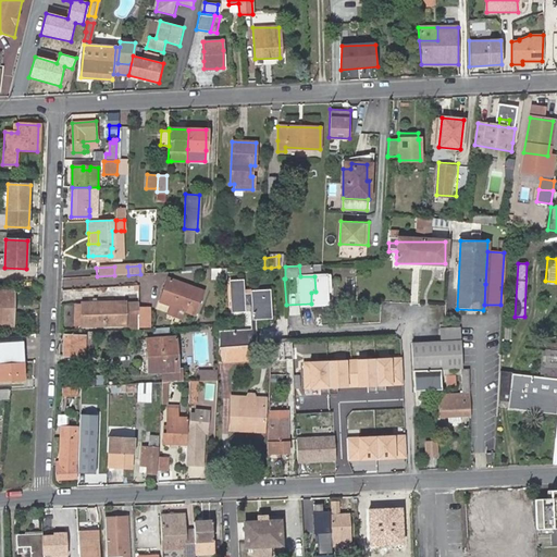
[(127,267),(114,267),(114,275),(128,275),(127,267)]
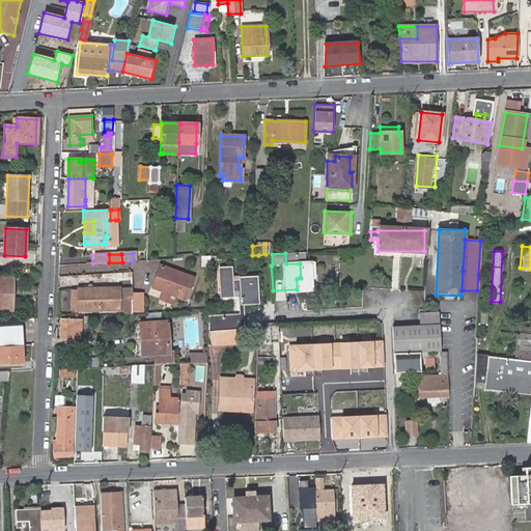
[(266,254),(258,255),(259,266),(271,266),(272,266),(272,254),(266,254)]
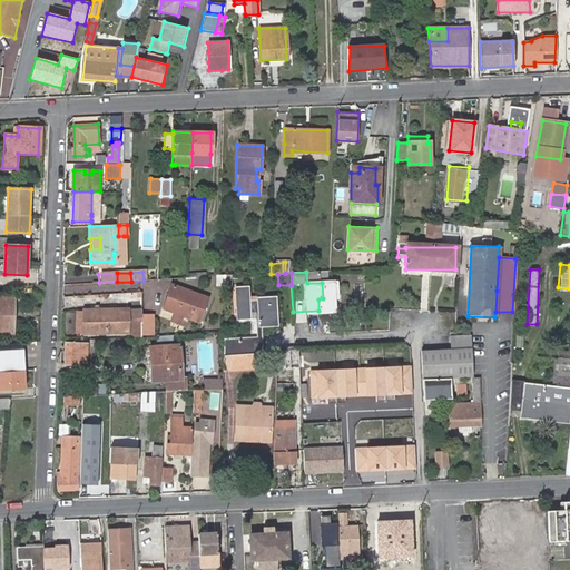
[(199,321),(207,298),(180,290),(172,286),(164,308),(173,312),(175,312),(179,314),(188,317),(199,321)]
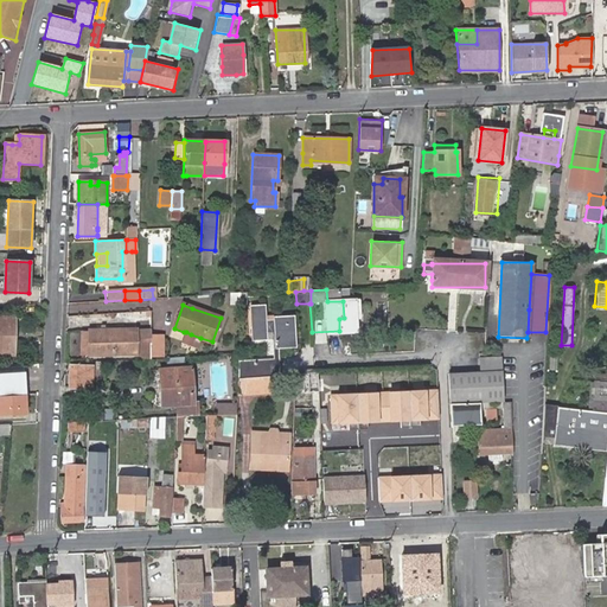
[(276,333),(276,342),(276,350),(291,349),(291,319),(275,319),(275,323),(264,323),(263,308),(251,310),(253,343),(266,342),(264,333),(276,333)]
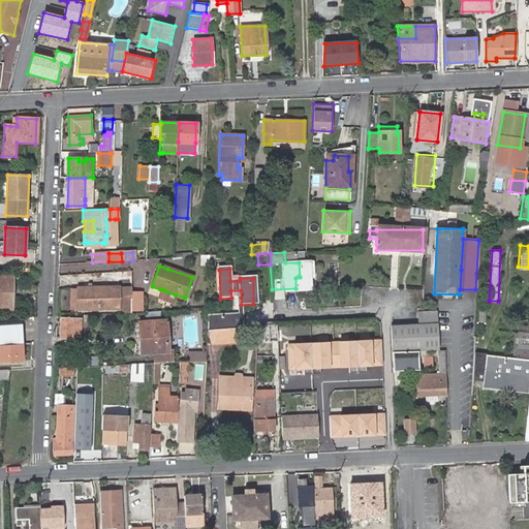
[(0,275),(0,307),(11,308),(12,276),(0,275)]
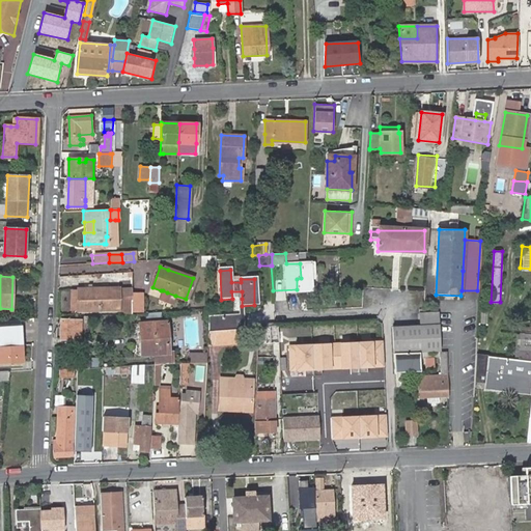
[(132,288),(119,289),(118,310),(118,313),(131,312),(132,295),(132,288)]
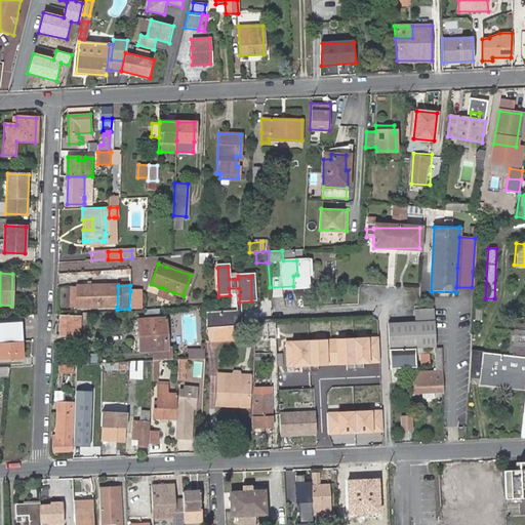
[(77,286),(77,307),(117,307),(118,286),(77,286)]
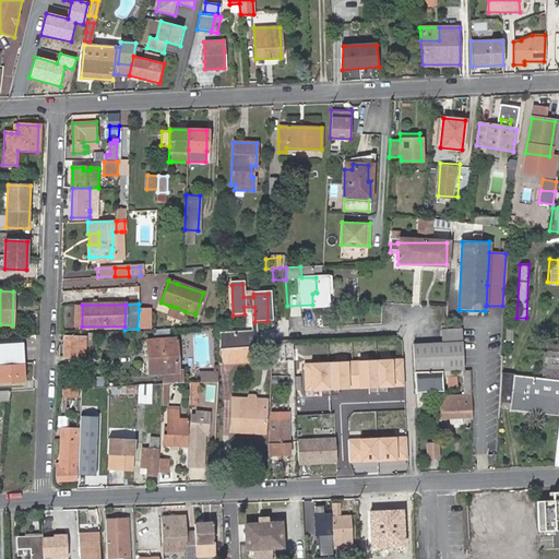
[(176,308),(171,306),(169,312),(182,317),(185,311),(176,308)]
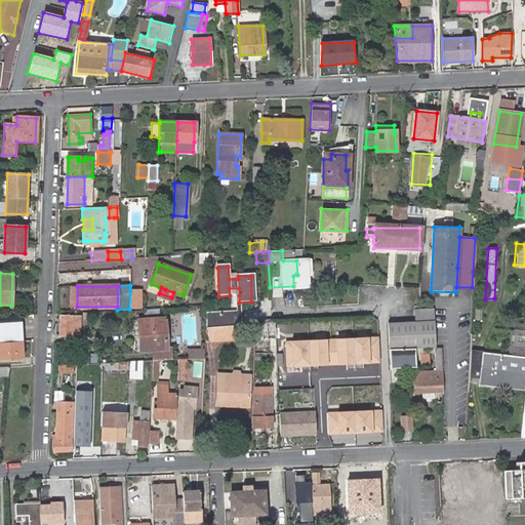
[(129,309),(140,308),(140,291),(130,291),(129,309)]
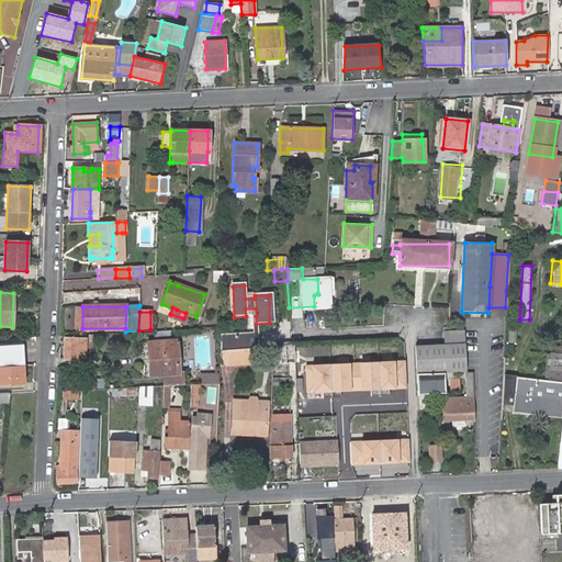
[(464,333),(450,333),(444,333),(445,345),(449,344),(464,344),(464,333)]
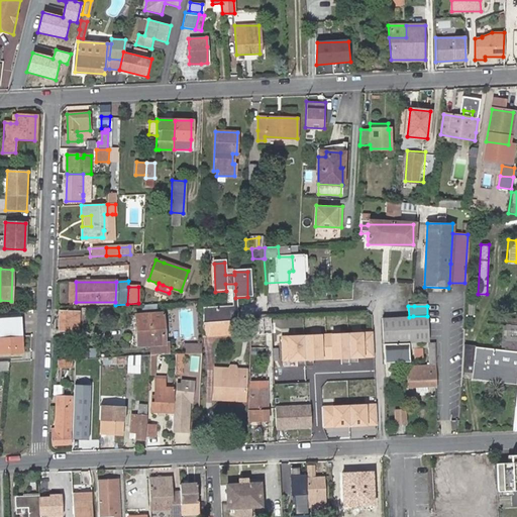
[(236,308),(217,309),(218,320),(237,320),(236,308)]
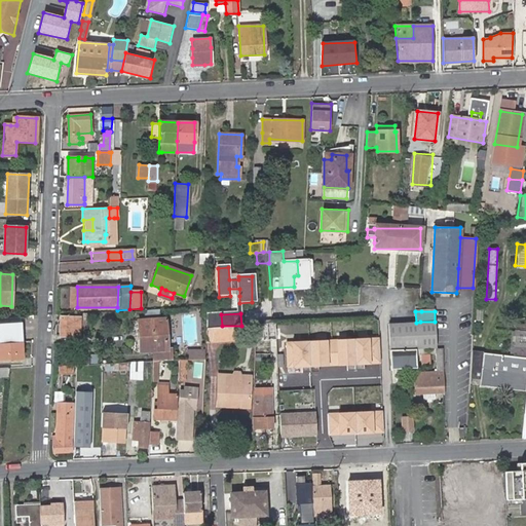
[(221,314),(209,314),(209,327),(222,326),(221,314)]
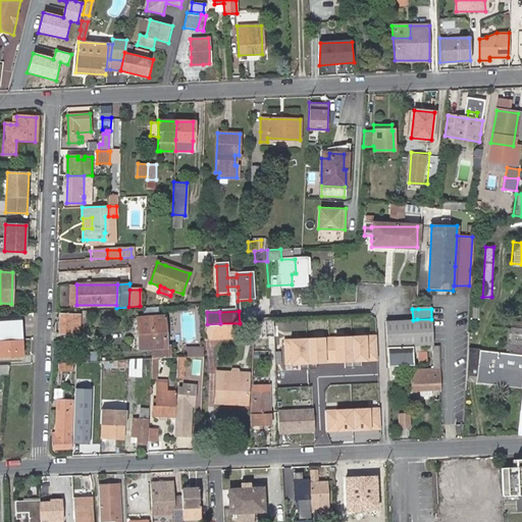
[(77,333),(80,315),(60,314),(59,332),(77,333)]
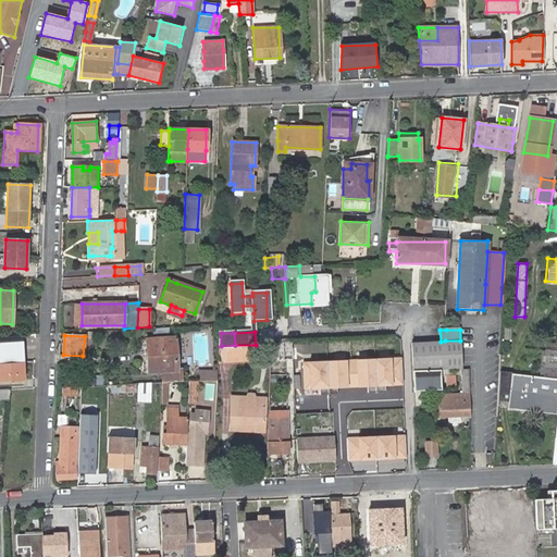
[(176,369),(175,341),(180,341),(180,336),(148,338),(149,371),(176,369)]
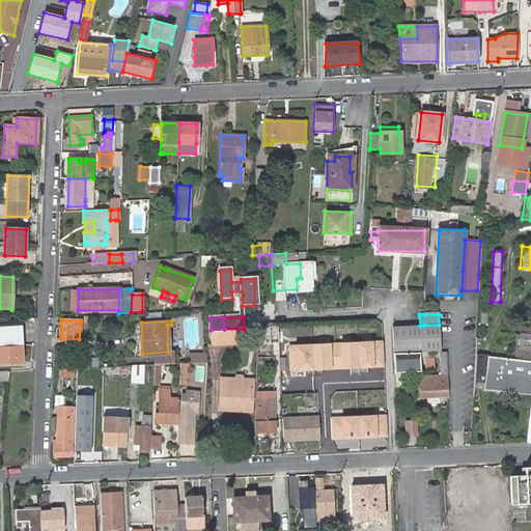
[(0,345),(21,345),(21,325),(0,325),(0,345)]
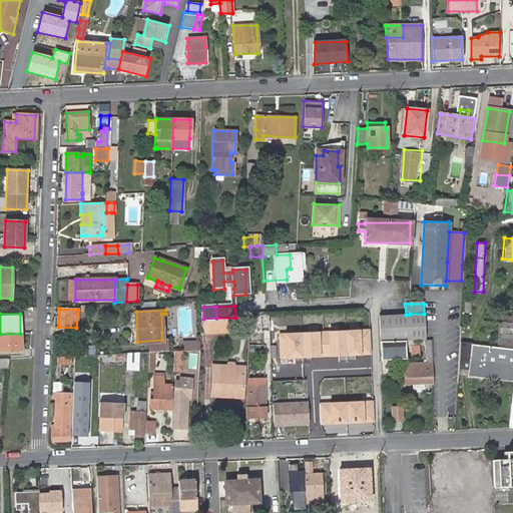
[(424,314),(410,314),(406,315),(380,315),(381,341),(406,341),(407,341),(425,340),(424,314)]
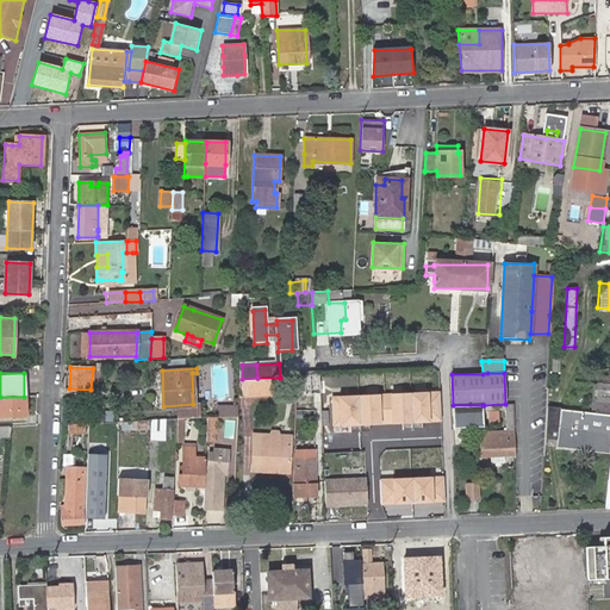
[(265,396),(265,380),(241,380),(240,396),(265,396)]
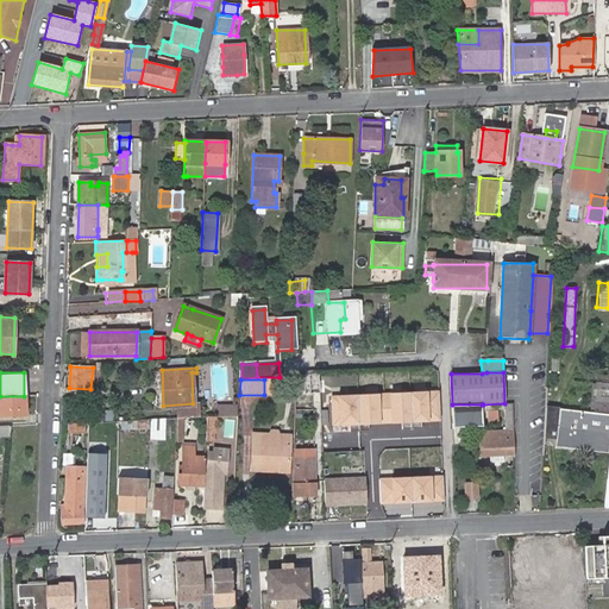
[(275,380),(264,380),(264,395),(275,395),(275,380)]
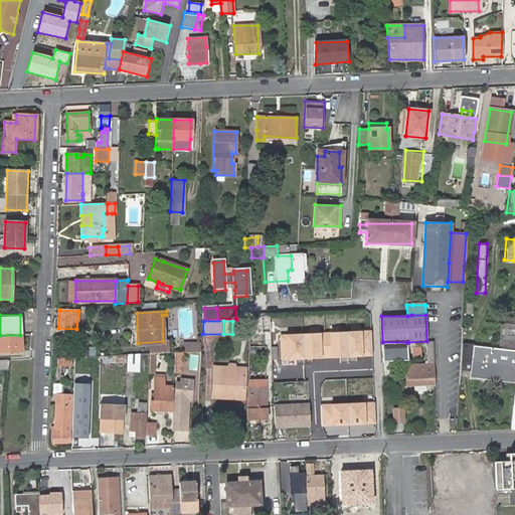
[(514,327),(498,326),(496,349),(514,351),(514,327)]
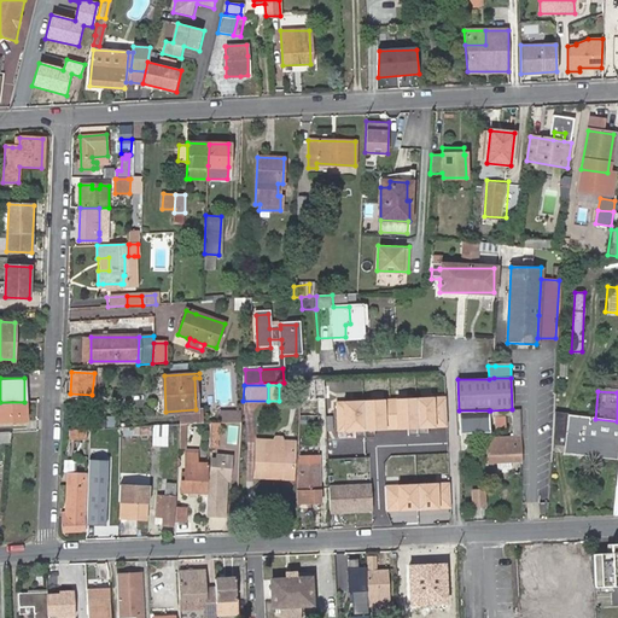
[(445,397),(336,402),(337,432),(447,427),(445,397)]
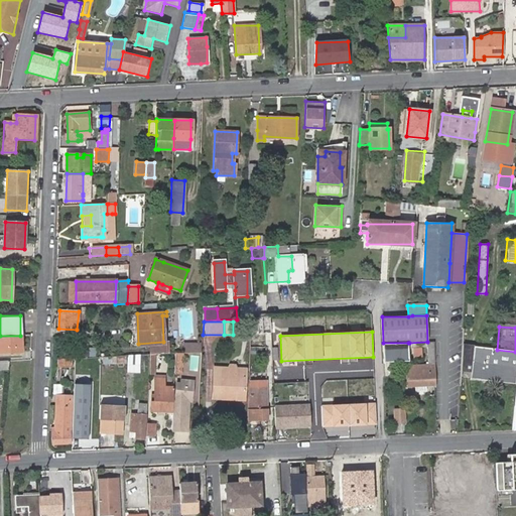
[(0,352),(21,351),(20,336),(0,336),(0,352)]
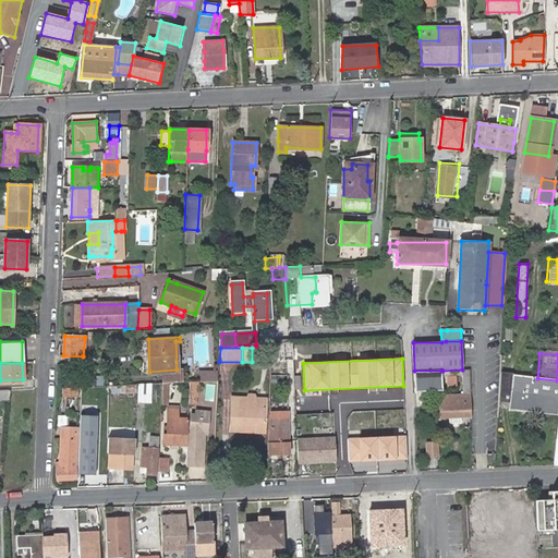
[(469,370),(462,370),(462,396),(440,397),(440,416),(449,416),(449,423),(461,423),(460,416),(469,416),(468,396),(470,395),(469,370)]
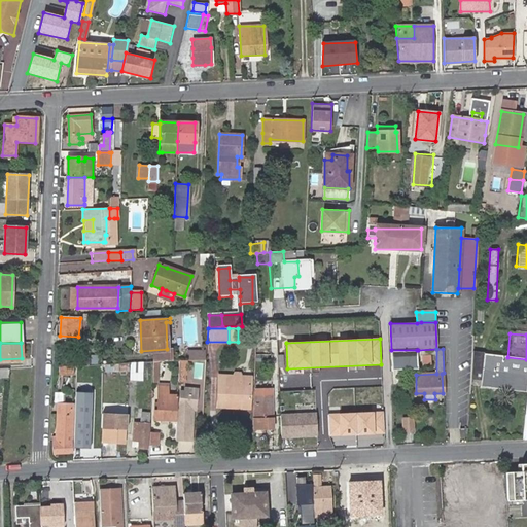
[(206,357),(206,350),(188,351),(189,358),(206,357)]
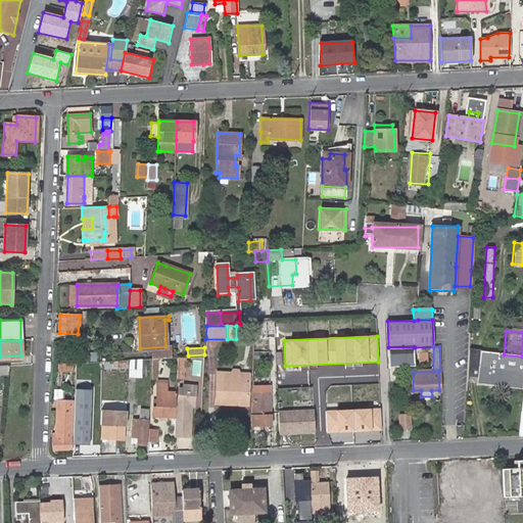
[(414,347),(388,347),(388,364),(414,364),(414,347)]
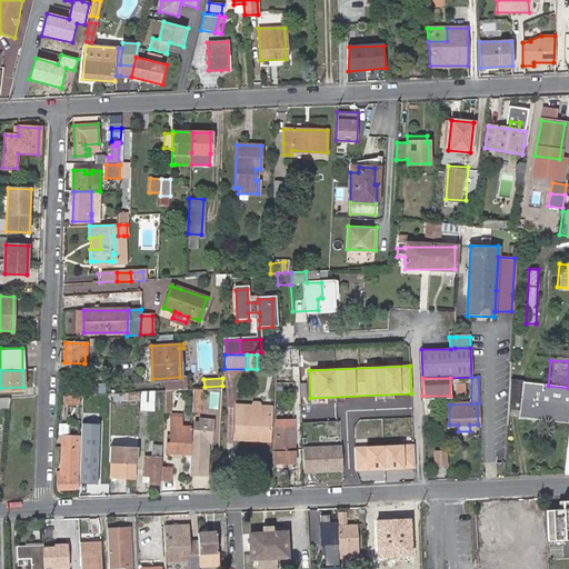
[(519,383),(509,382),(508,408),(518,409),(519,383)]
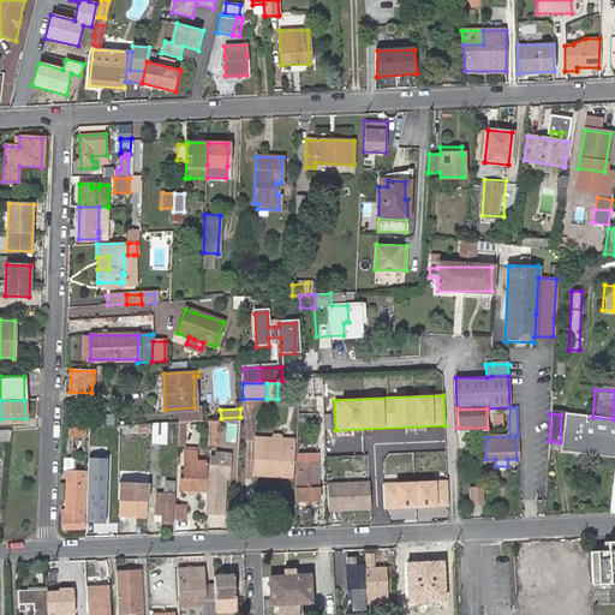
[(591,421),(561,415),(560,442),(559,452),(571,452),(571,449),(587,452),(591,421)]
